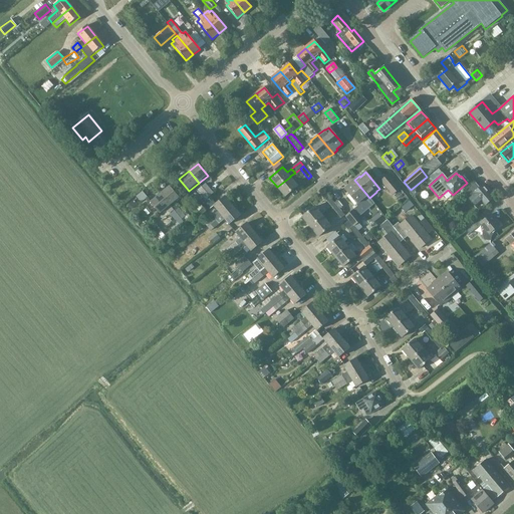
[(393,195),(401,189),(389,175),(380,182),(393,195)]
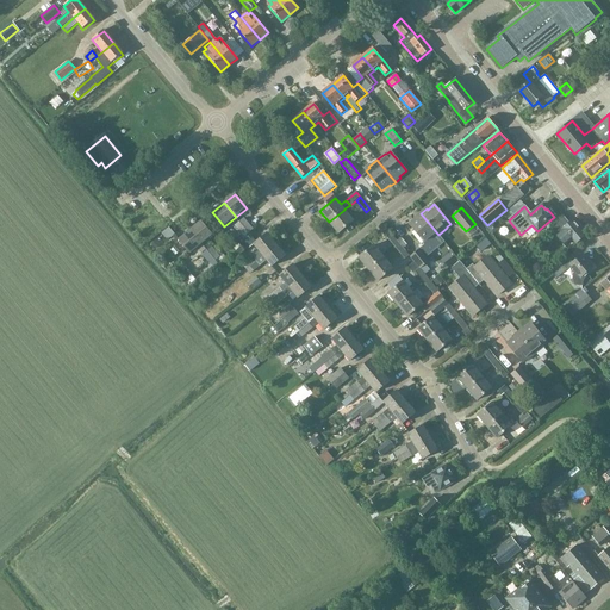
[(338,234),(355,221),(344,210),(329,222),(338,234)]
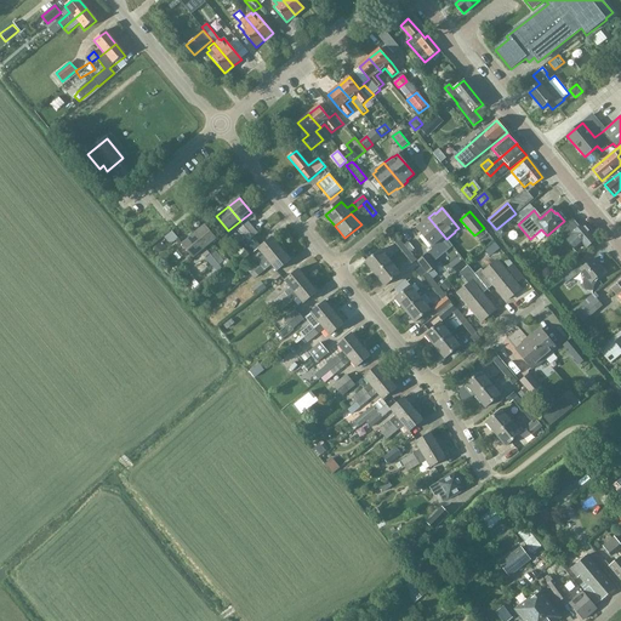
[(454,248),(446,239),(428,217),(422,222),(423,223),(416,228),(432,246),(426,251),(428,254),(417,262),(422,267),(427,273),(427,274),(433,269),(438,266),(436,262),(454,248)]
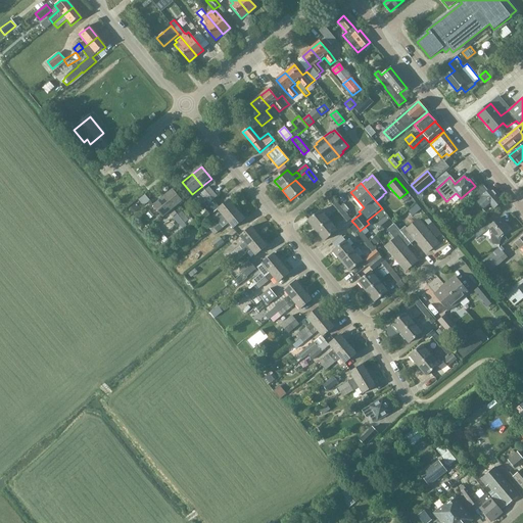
[(494,210),(503,203),(490,189),(488,191),(483,186),(472,196),(485,211),(491,206),(494,210)]
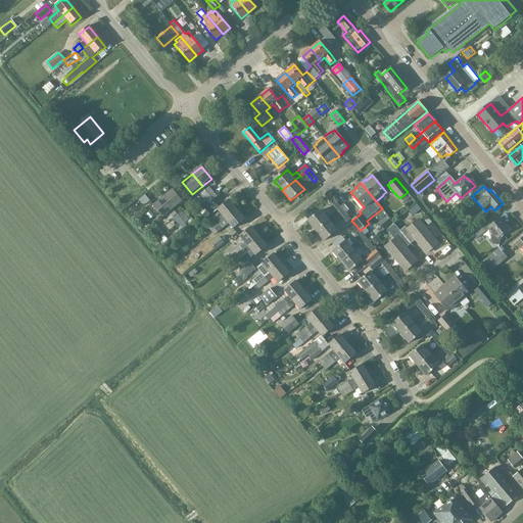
[(212,200),(218,197),(209,187),(205,190),(212,200)]
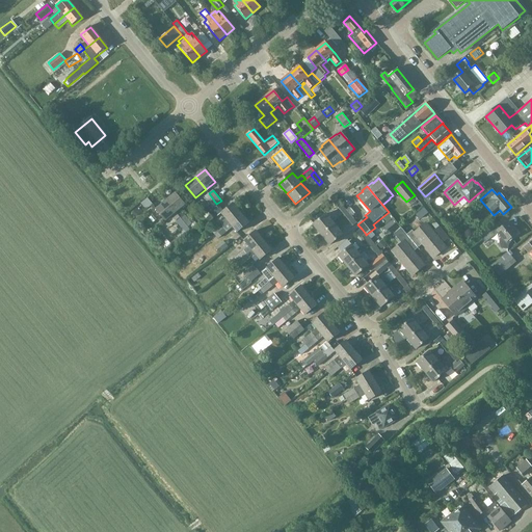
[(181,210),(186,206),(176,193),(166,202),(176,214),(187,228),(188,228),(191,232),(197,225),(194,221),(191,223),(181,210)]
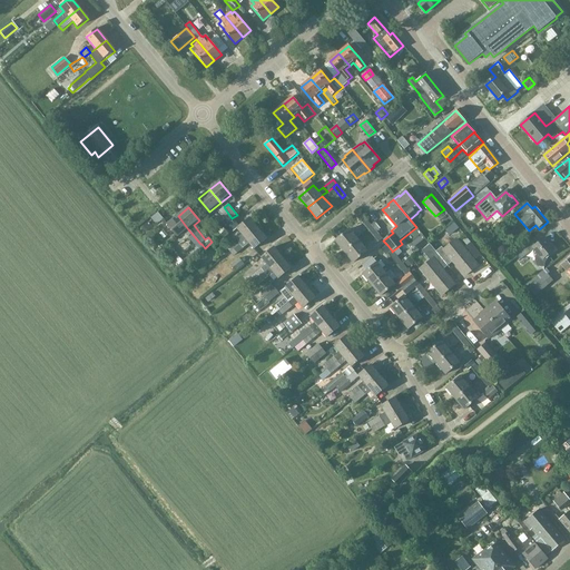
[(227,222),(232,218),(224,207),(218,212),(227,222)]
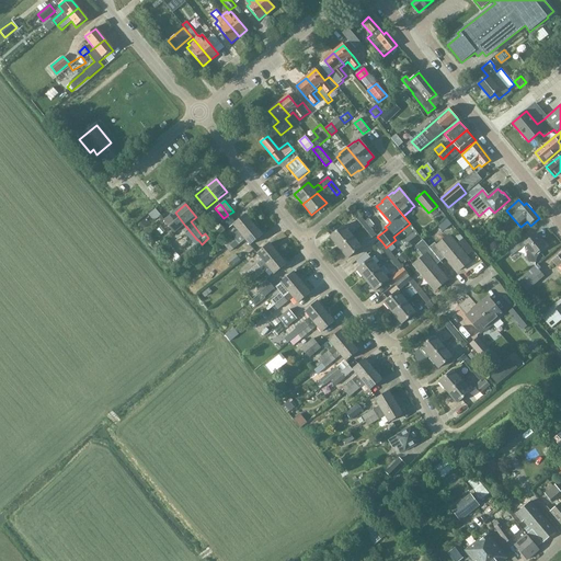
[(455,205),(448,210),(453,216),(457,213),(458,209),(455,205)]
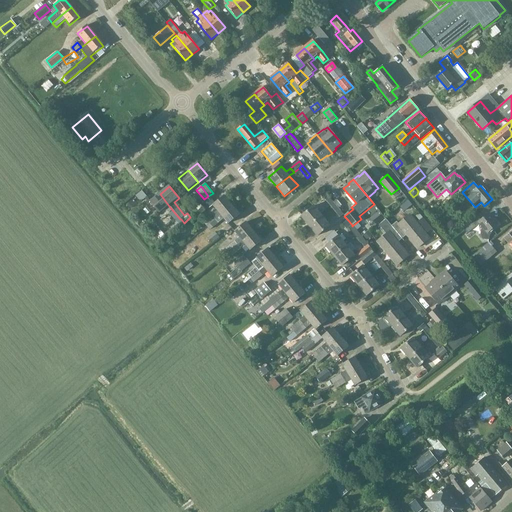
[(142,191),(136,196),(141,201),(147,196),(142,191)]
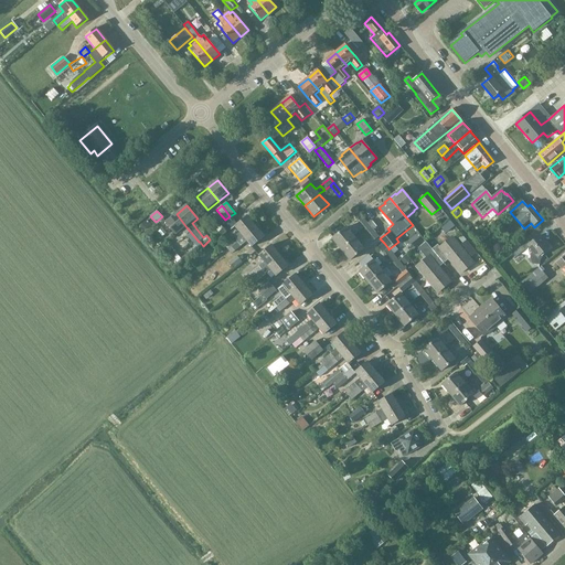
[(177,214),(166,222),(177,235),(182,231),(187,235),(189,238),(195,245),(199,249),(203,246),(200,242),(199,242),(187,227),(177,214)]
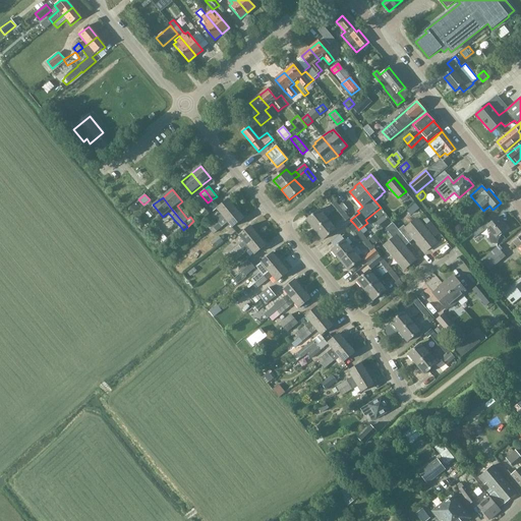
[(337,212),(342,209),(340,207),(333,198),(329,201),(337,212)]
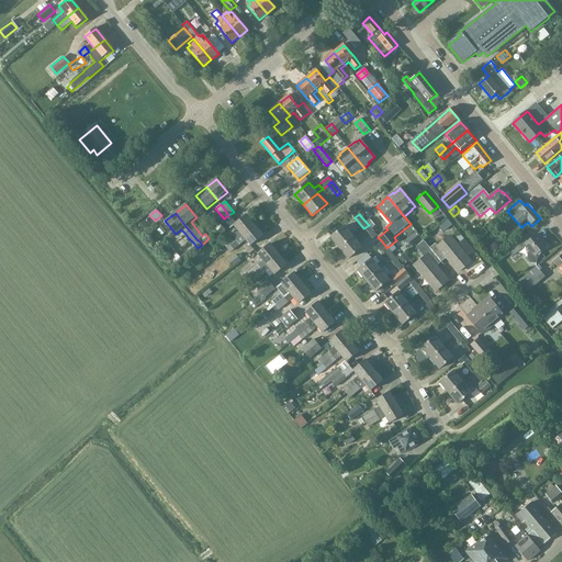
[(226,248),(255,225),(246,215),(237,223),(232,217),(224,224),(228,229),(233,225),(238,232),(223,244),(226,248)]
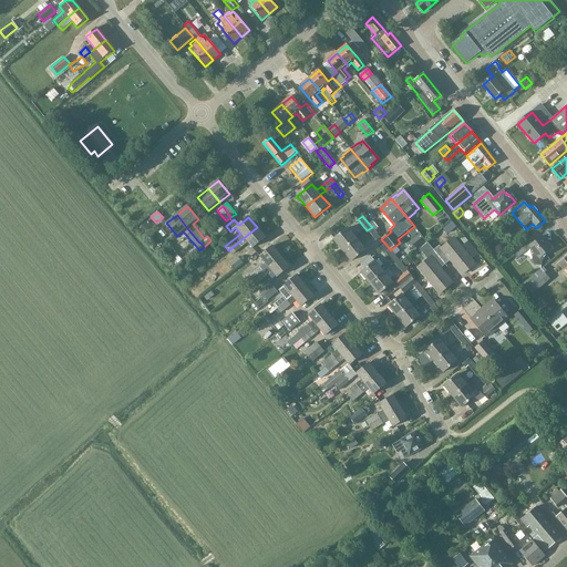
[(147,222),(141,227),(145,232),(152,226),(147,222)]
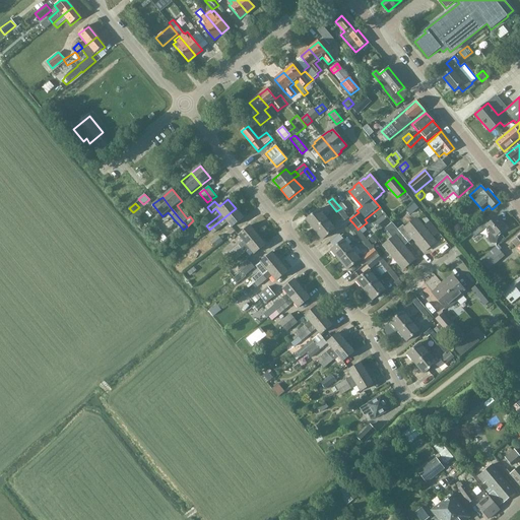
[(414,204),(406,211),(410,216),(419,209),(414,204)]
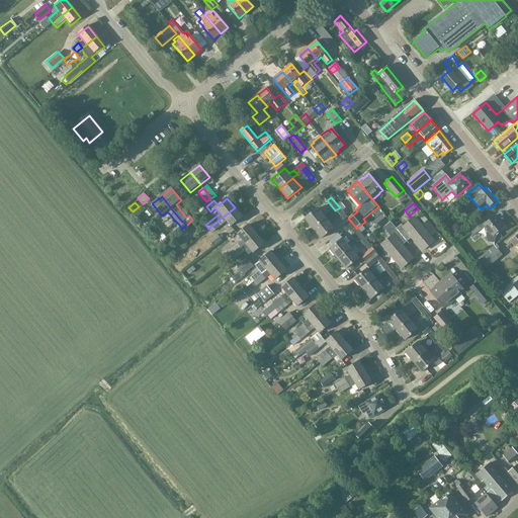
[(193,214),(195,217),(198,221),(207,212),(202,206),(193,214)]
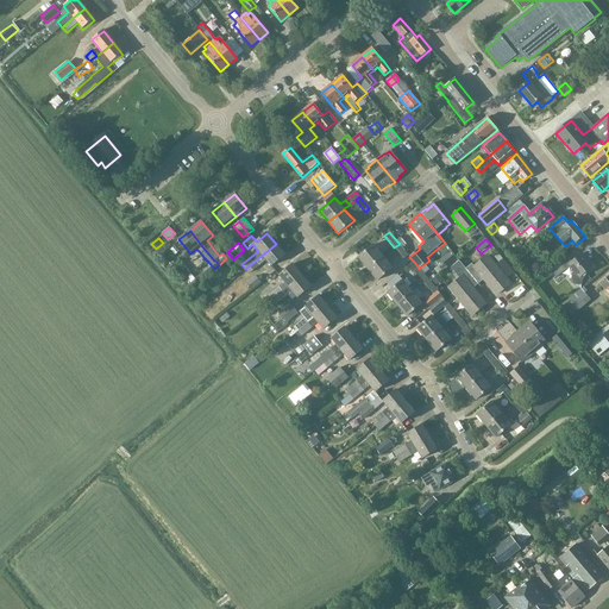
[(267,261),(271,268),(286,256),(276,244),(245,269),(250,275),(267,261)]
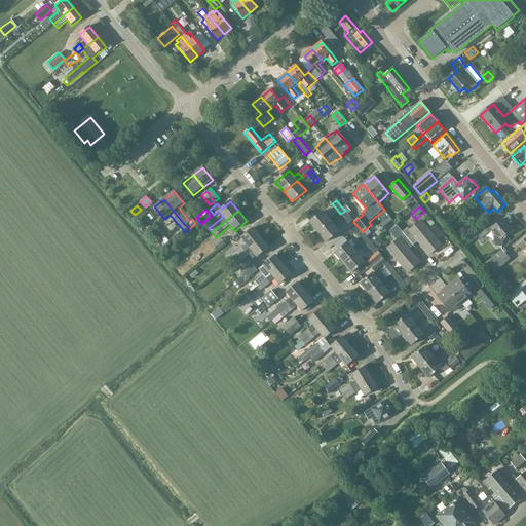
[(347,214),(345,211),(340,214),(345,219),(349,224),(353,221),(347,214)]
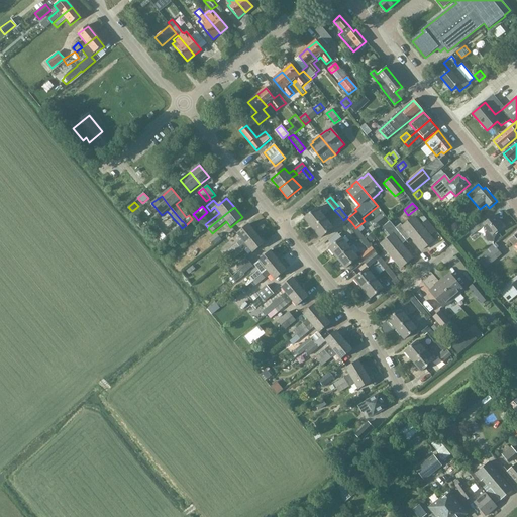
[(312,228),(325,218),(317,208),(304,219),(312,228)]
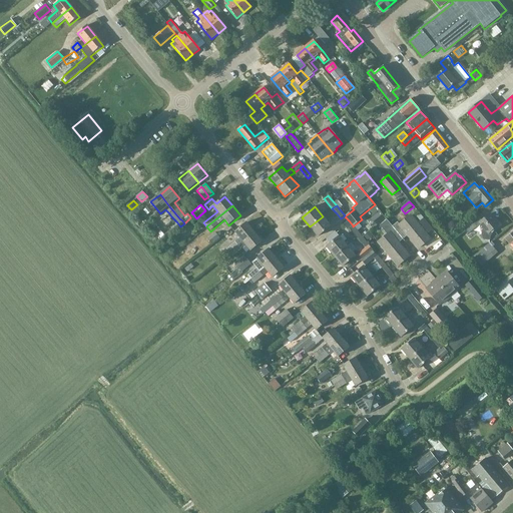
[(493,233),(491,231),(498,225),(490,214),(482,221),(478,217),(464,229),(468,234),(480,224),(483,228),(481,230),(481,234),(482,237),(486,240),(490,240),(490,237),(490,236),(491,235),(493,233)]
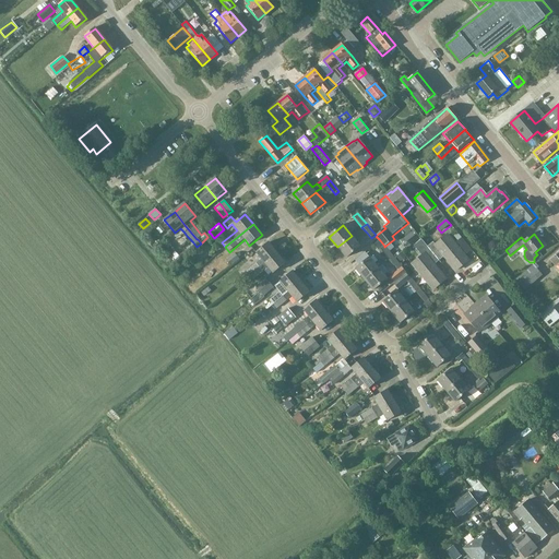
[(433,242),(427,247),(439,261),(444,257),(455,271),(470,261),(465,256),(472,250),(462,238),(455,244),(447,235),(435,245),(433,242)]
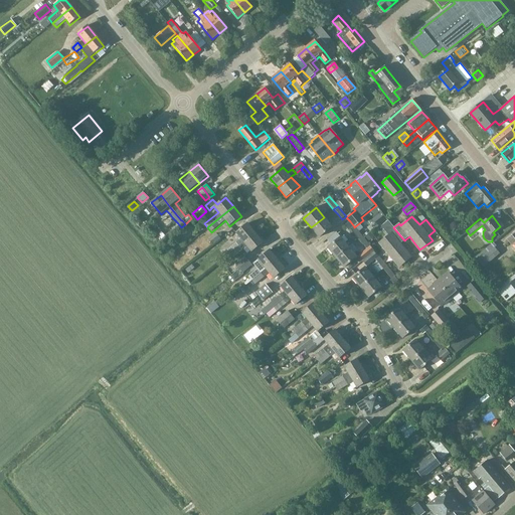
[(319,237),(333,226),(324,217),(311,227),(319,237)]
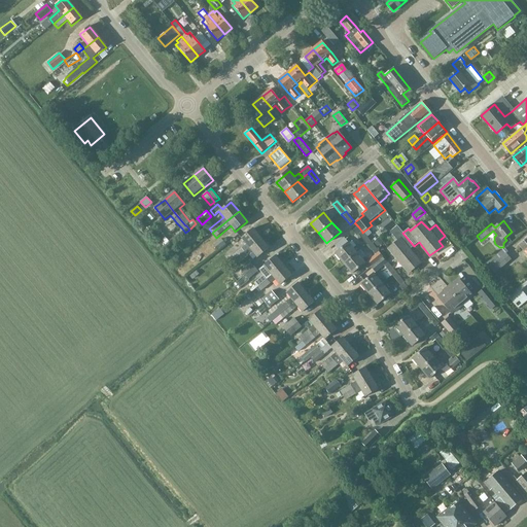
[(475,224),(463,235),(467,240),(480,230),(475,224)]
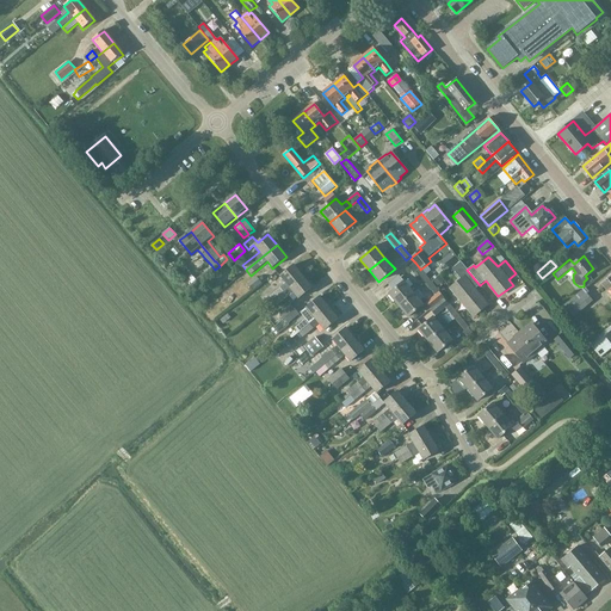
[(480,285),(467,270),(461,261),(452,269),(461,279),(450,288),(474,316),(488,306),(475,290),(480,285)]
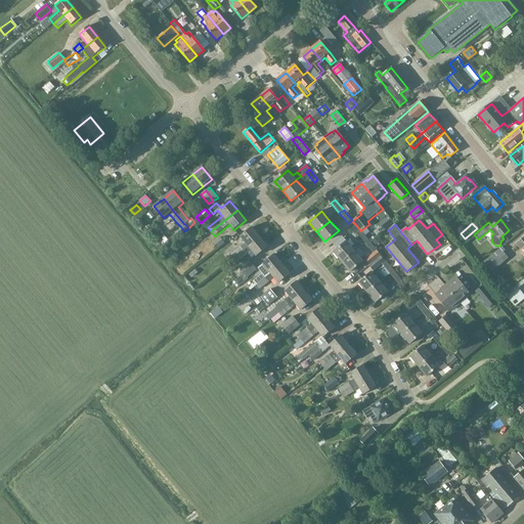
[(356,225),(351,229),(355,234),(356,233),(364,244),(368,241),(364,235),(360,231),(360,230),(356,225)]
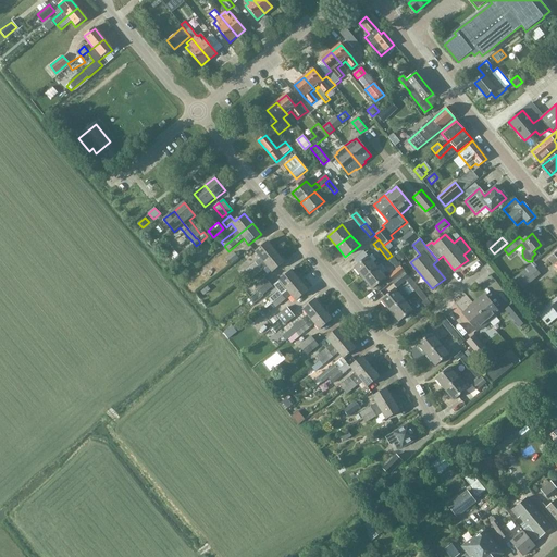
[(383,246),(387,250),(393,246),(388,242),(383,246)]
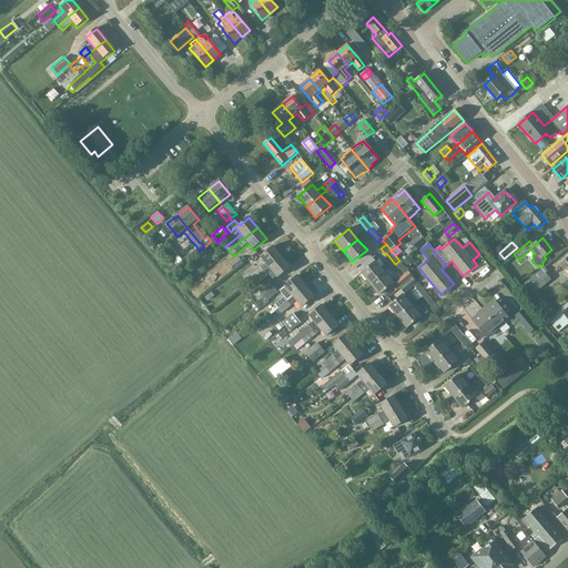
[(253,280),(282,257),(273,247),(260,257),(265,263),(250,275),(253,280)]
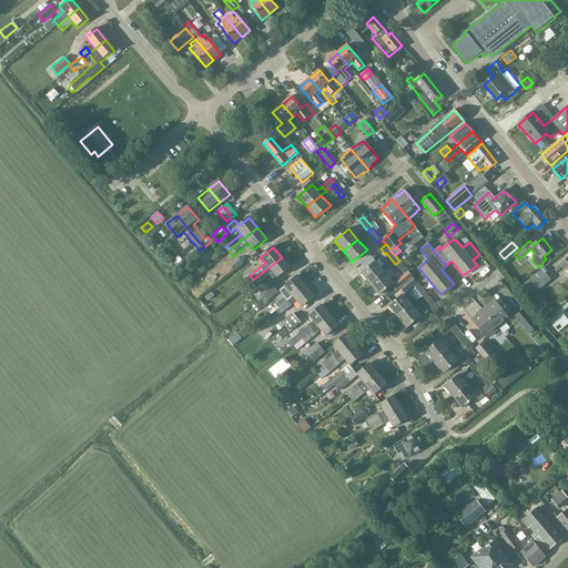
[(409,256),(403,262),(406,265),(413,261),(409,256)]
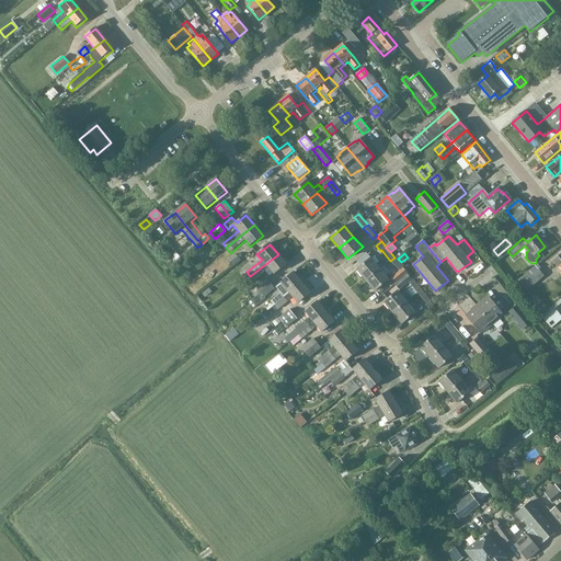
[(231,266),(240,260),(236,254),(227,261),(231,266)]
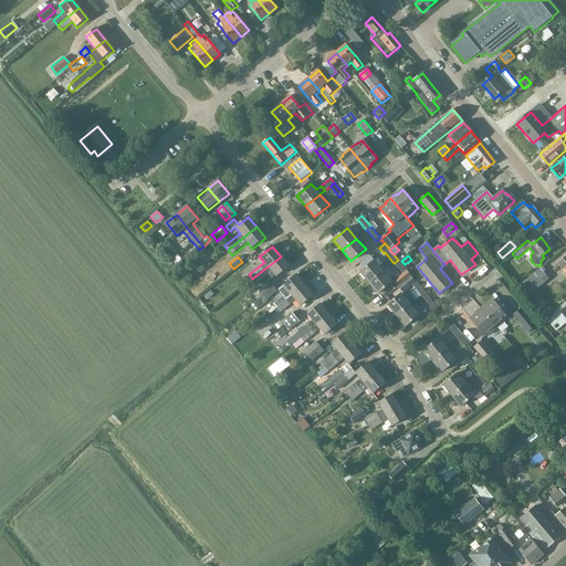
[(271,271),(276,278),(289,266),(281,257),(252,279),(257,284),(268,275),(266,275),(271,271)]
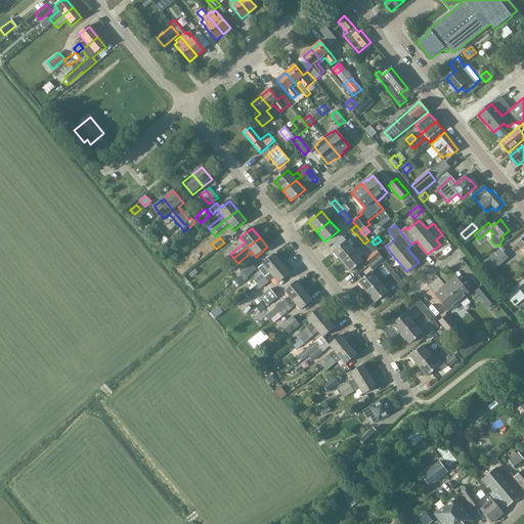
[(364,244),(362,246),(366,251),(369,249),(373,253),(377,250),(368,241),(364,244)]
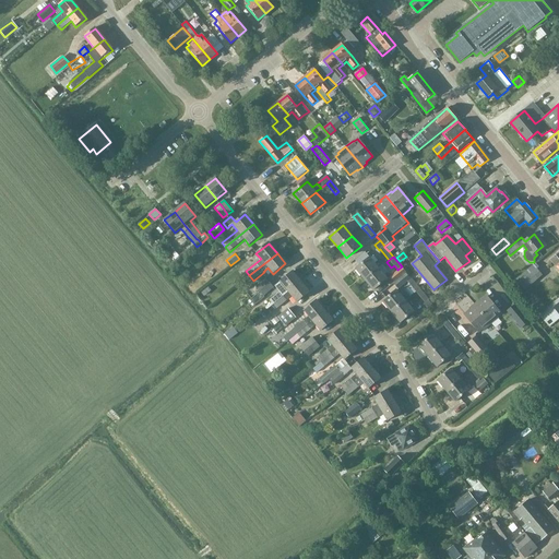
[(365,281),(379,269),(384,264),(380,259),(376,263),(370,258),(356,269),(365,281)]
